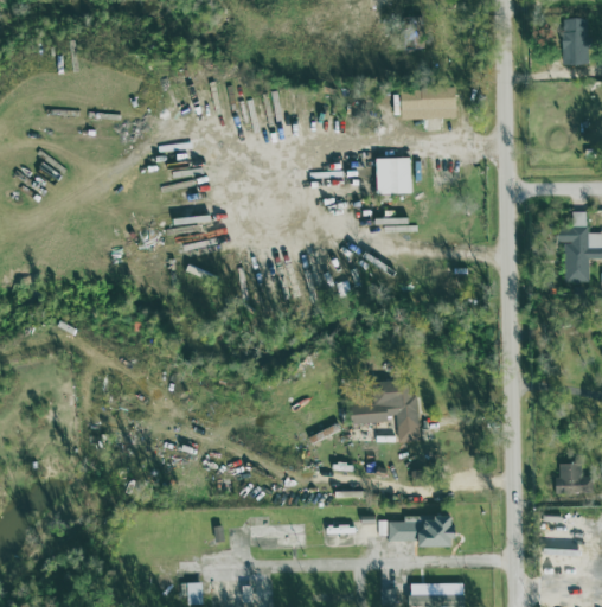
[(404,17),(405,50),(415,49),(415,44),(422,44),(422,17),(404,17)]
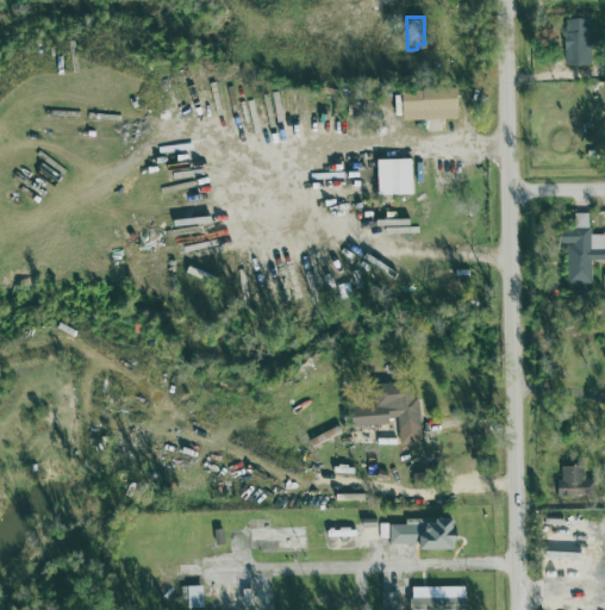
[(592,18),(566,19),(567,66),(593,64),(592,18)]
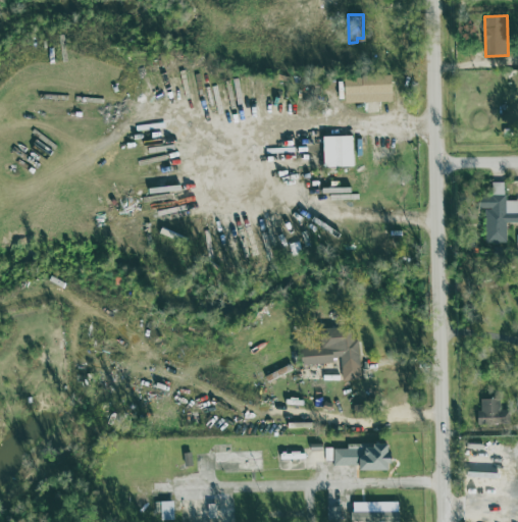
[(345,76),(346,103),(393,102),(392,75),(345,76)]
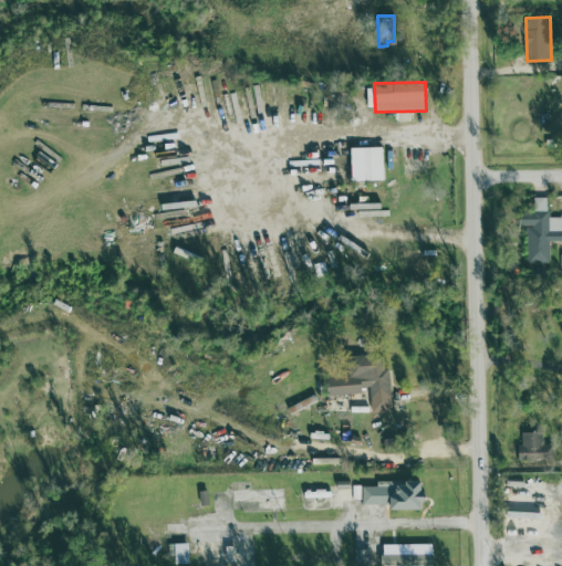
[(350,148),(351,181),(384,180),(383,147),(350,148)]
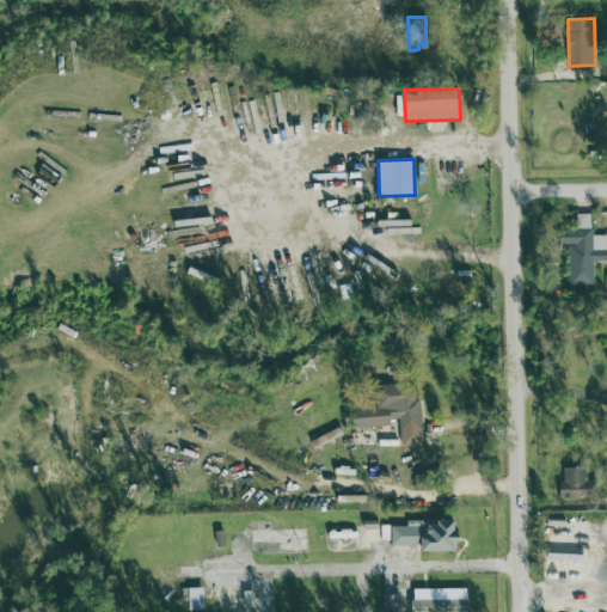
[(571,285),(595,285),(595,261),(606,259),(606,234),(593,234),(593,213),(577,214),(578,230),(563,230),(563,245),(570,245),(571,285)]
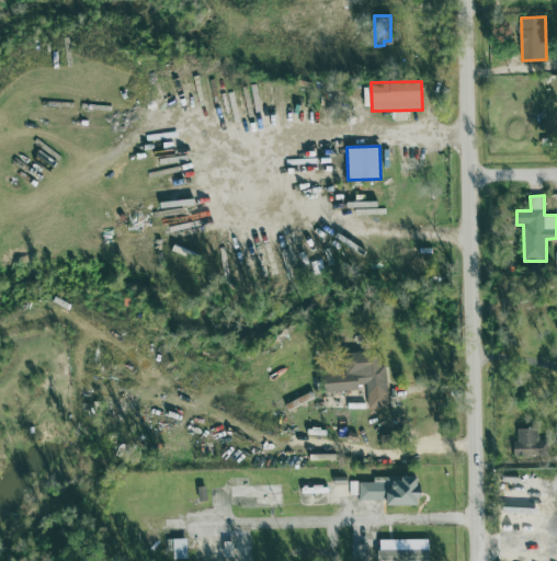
[(388,408),(384,354),(344,357),(345,374),(322,375),(324,391),(367,389),(370,410),(388,408)]
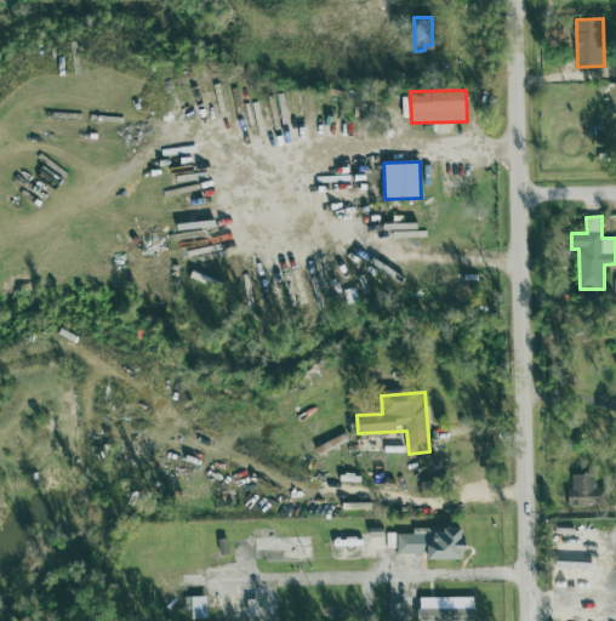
[(608,506),(608,489),(597,489),(595,474),(572,476),(574,488),(569,488),(569,506),(608,506)]
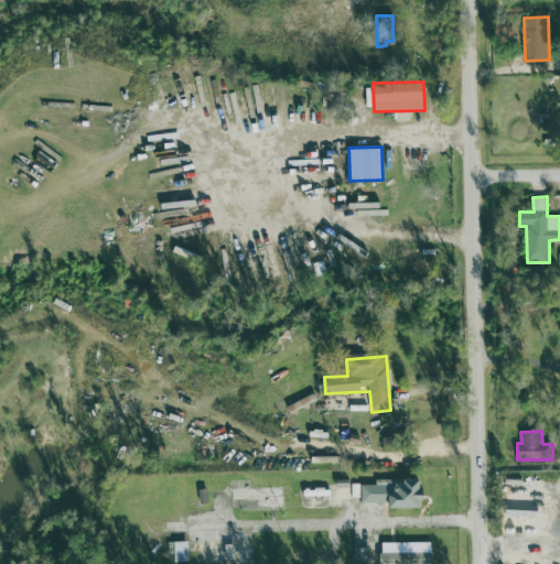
[(362,503),(386,503),(386,508),(422,508),(421,488),(419,488),(419,481),(391,481),(391,480),(376,480),(376,486),(362,486),(362,503)]
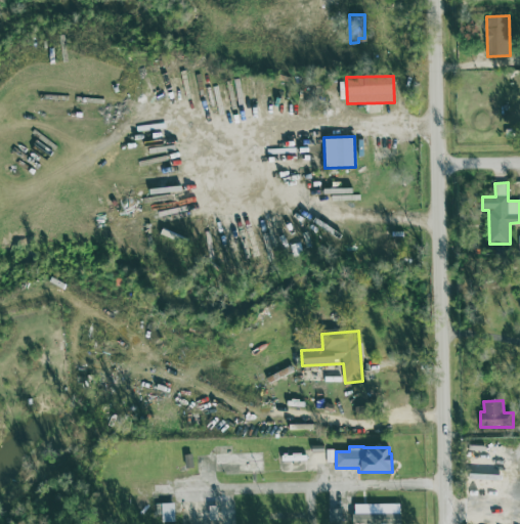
[(175,504),(158,504),(159,522),(176,522),(175,504)]
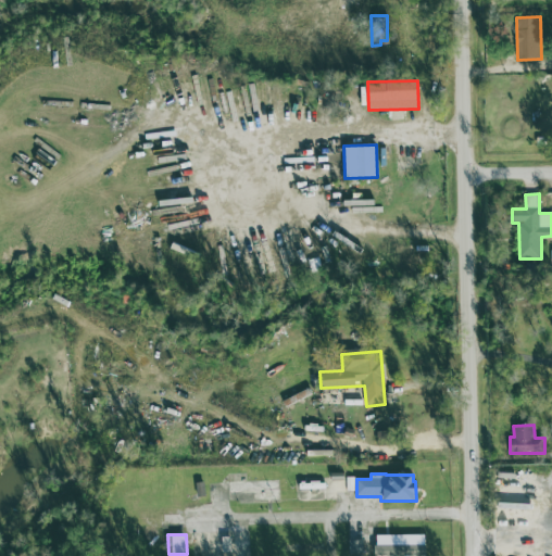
[(375,555),(426,555),(426,534),(375,534),(375,555)]
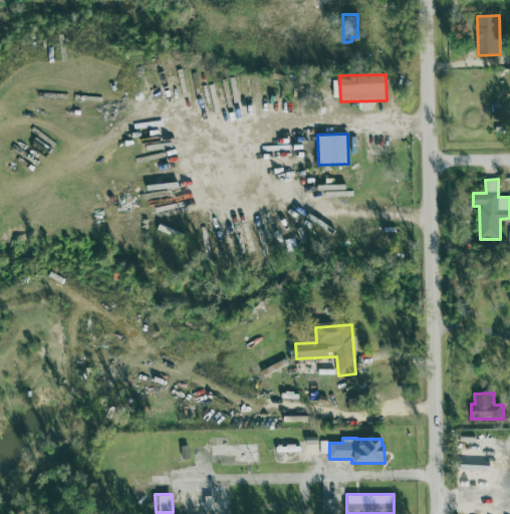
[(338,499),(323,499),(323,513),(338,513),(338,499)]
